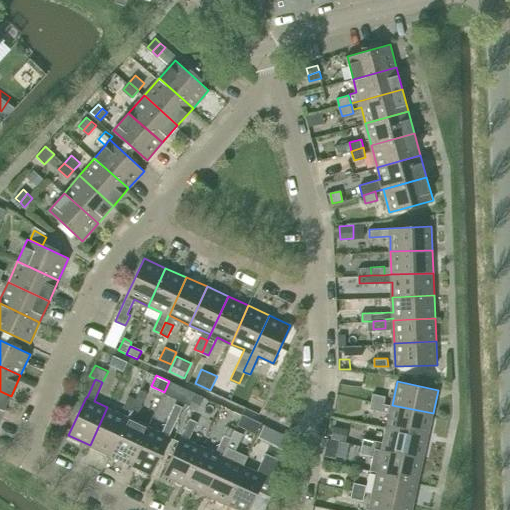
[(149,426),(136,420),(148,393),(141,389),(137,398),(136,398),(131,410),(128,416),(110,455),(131,464),(149,426)]
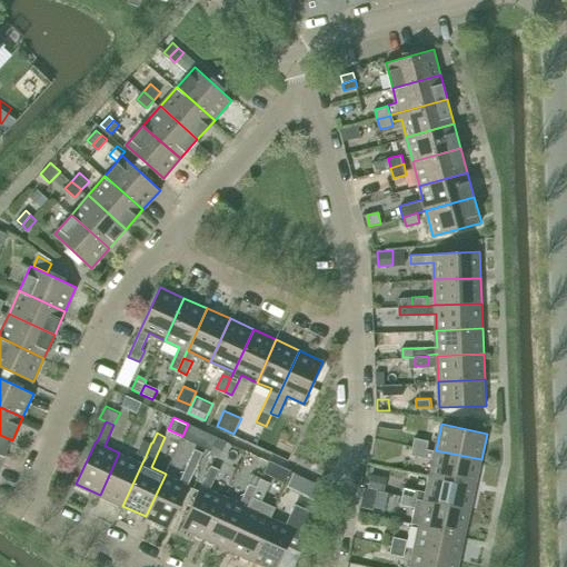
[(0,435),(0,463),(1,464),(12,440),(0,435)]
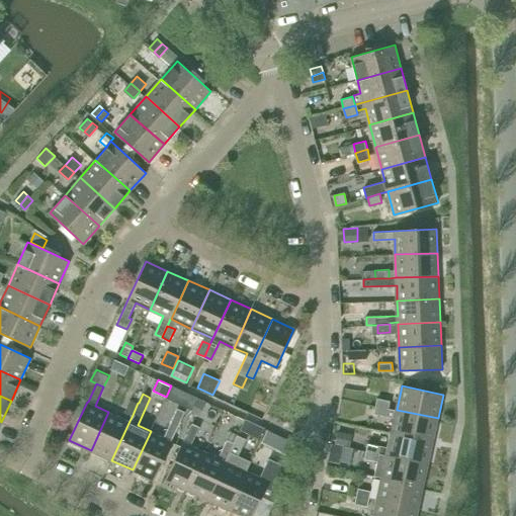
[(377,397),(375,405),(389,408),(391,400),(377,397)]
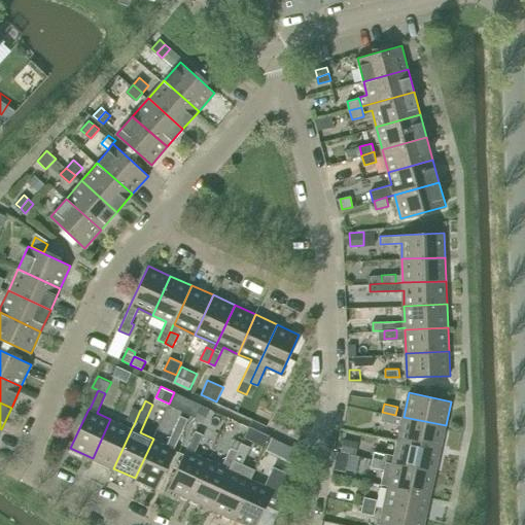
[(135,422),(140,410),(133,407),(128,419),(135,422)]
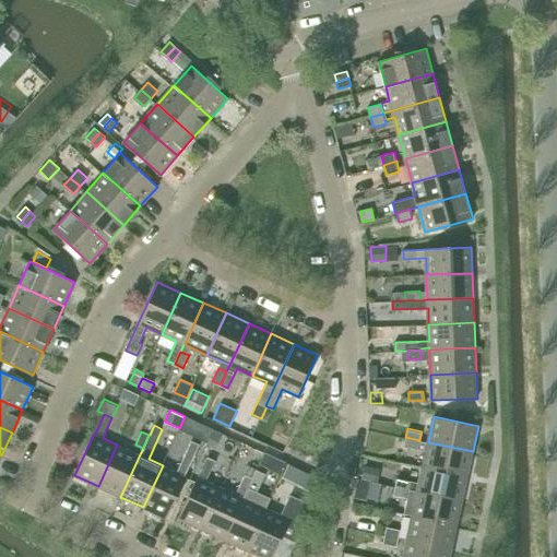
[(213,434),(206,447),(214,451),(221,438),(213,434)]
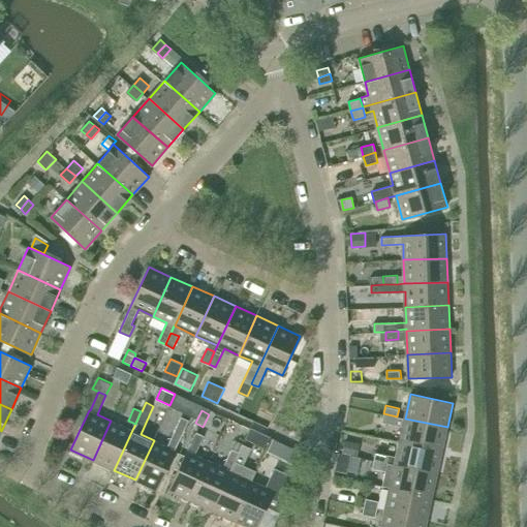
[(382,422),(403,427),(405,419),(397,416),(383,413),(382,422)]
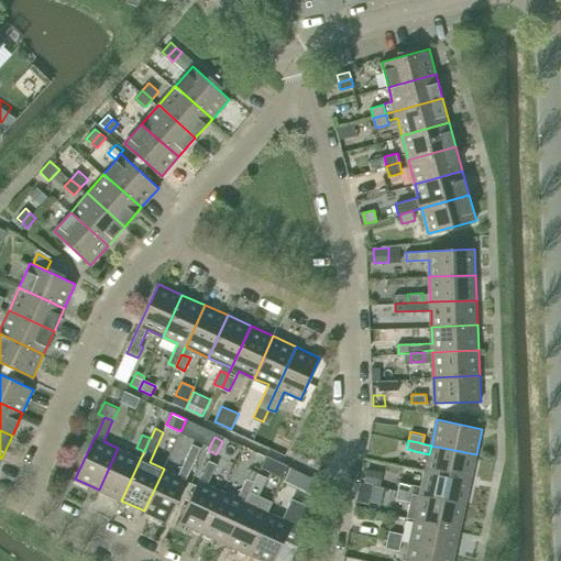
[(187,480),(186,480),(201,447),(193,443),(178,475),(164,469),(144,510),(167,521),(187,480)]
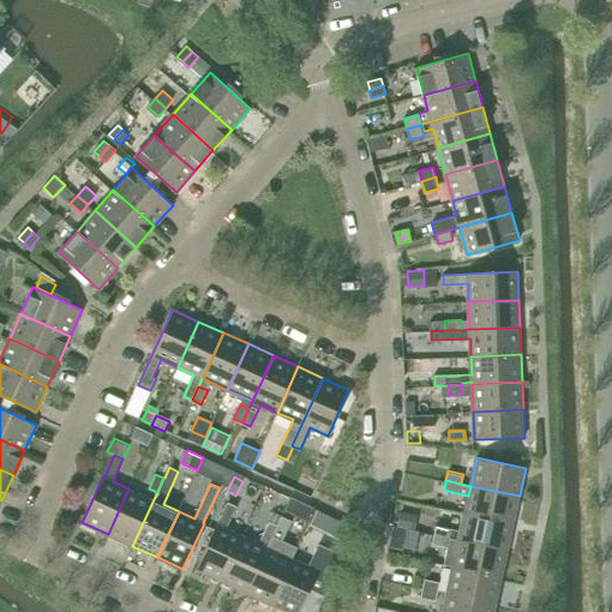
[(471,486),(468,496),(465,513),(514,523),(520,496),(471,486)]
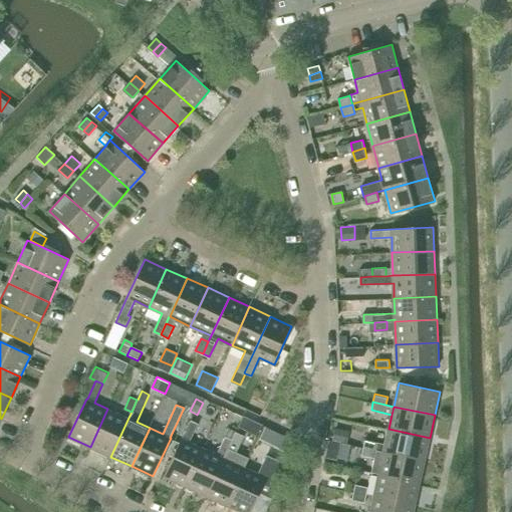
[(129,418),(107,409),(90,447),(110,457),(129,418)]
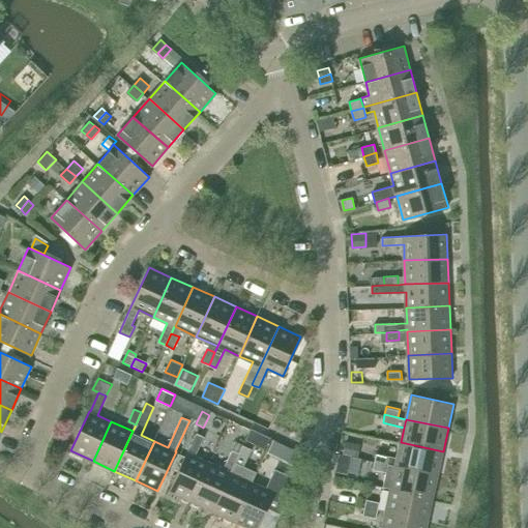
[(256,445),(259,436),(248,432),(244,441),(256,445)]
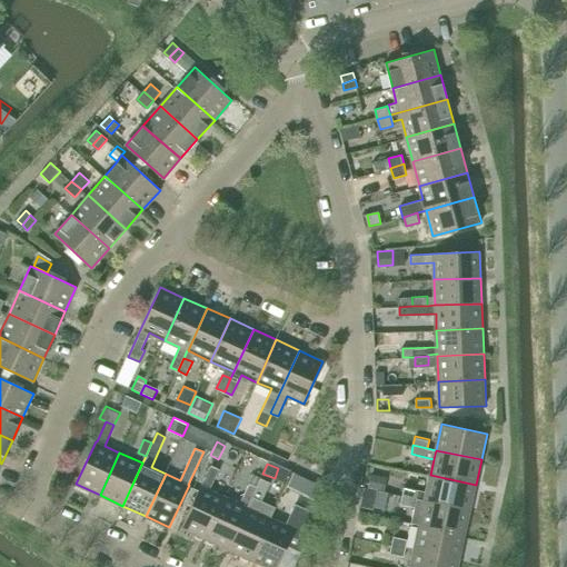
[(214,481),(220,468),(211,465),(206,478),(214,481)]
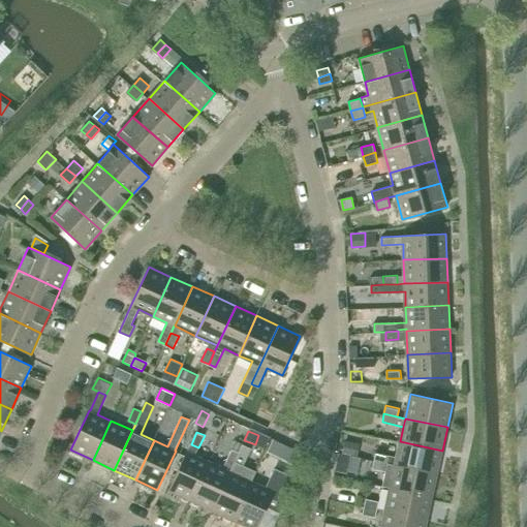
[(191,500),(213,509),(244,444),(243,444),(244,443),(236,439),(223,467),(210,461),(191,500)]
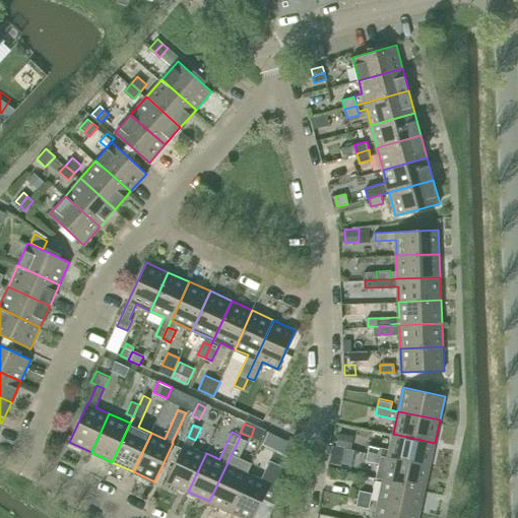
[(350,447),(353,436),(339,432),(336,444),(344,446),(350,447)]
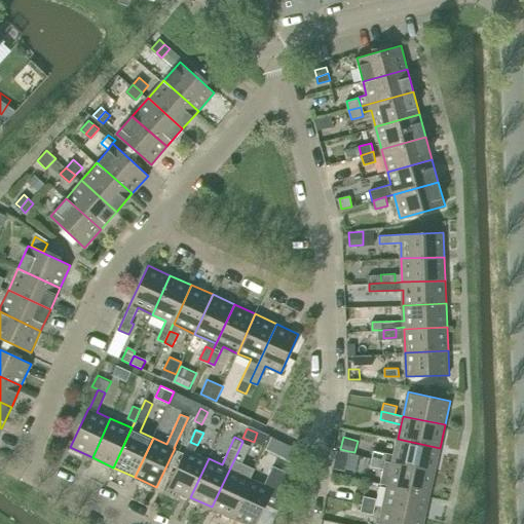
[(279,441),(271,438),(266,448),(274,452),(279,441)]
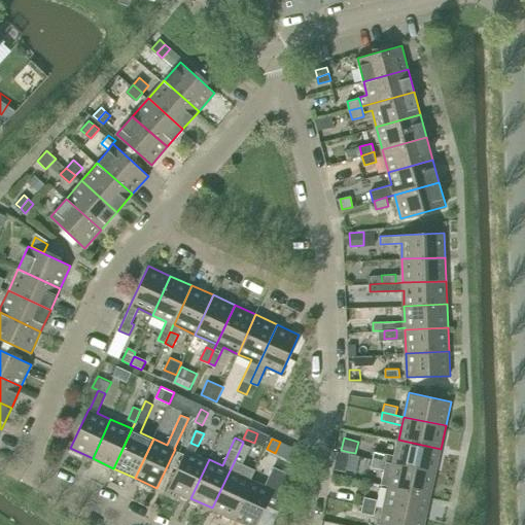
[(398,440),(395,455),(374,450),(373,458),(435,471),(441,449),(398,440)]
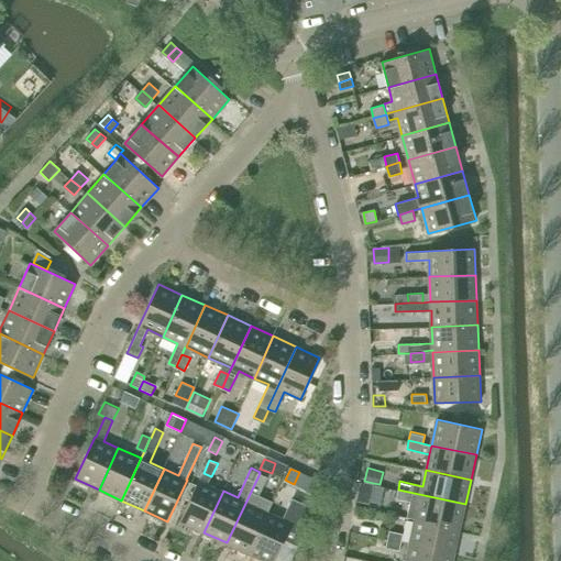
[(270,512),(268,512),(273,501),(259,494),(267,476),(260,473),(227,542),(250,553),(270,512)]
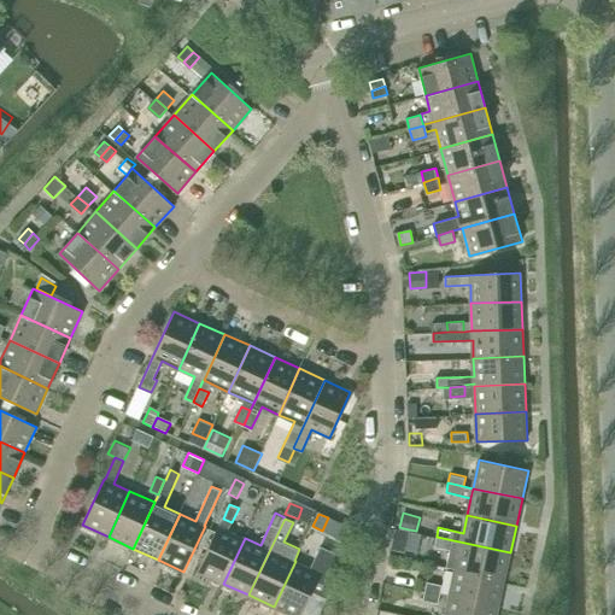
[(223,584),(245,538),(218,526),(198,572),(223,584)]
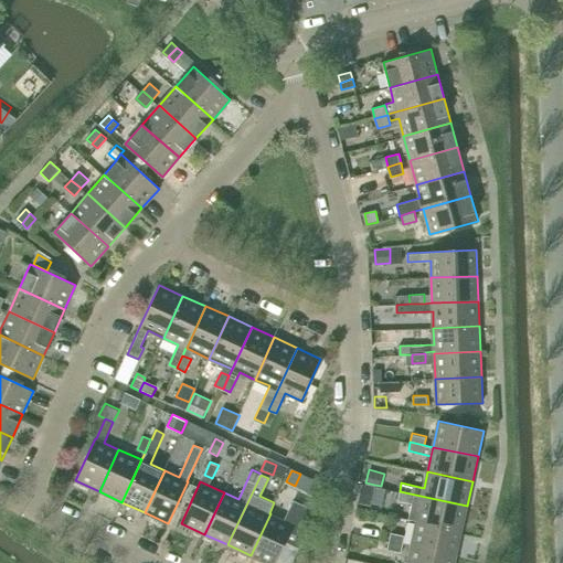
[(372,497),(374,485),(365,482),(362,495),(372,497)]
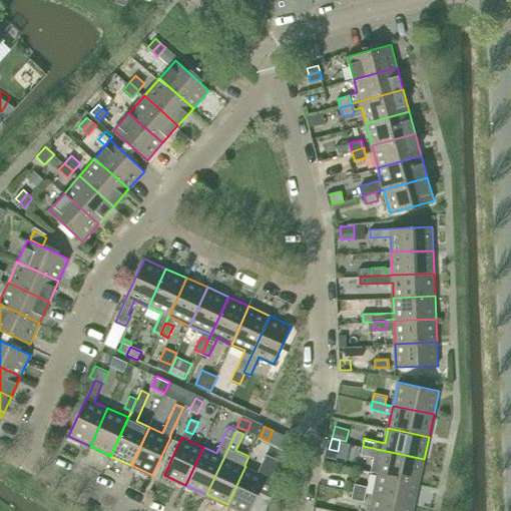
[(419,481),(424,459),(363,446),(361,454),(381,458),(378,472),(419,481)]
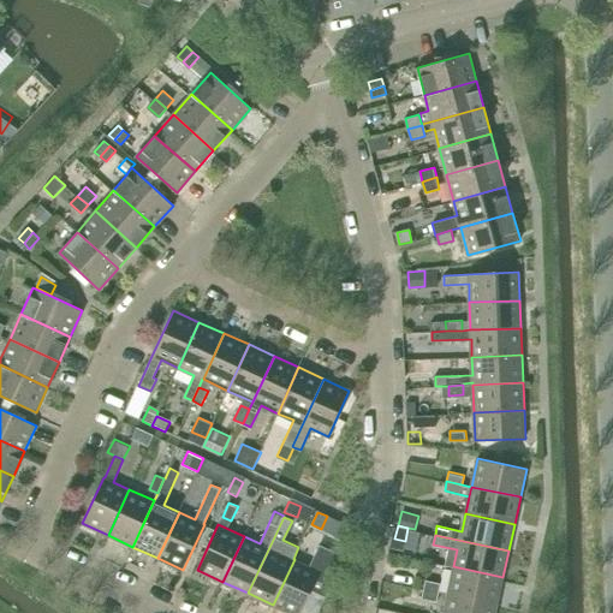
[(321,545),(310,566),(295,559),(273,605),(290,612),(299,612),(310,589),(327,596),(345,555),(321,545)]
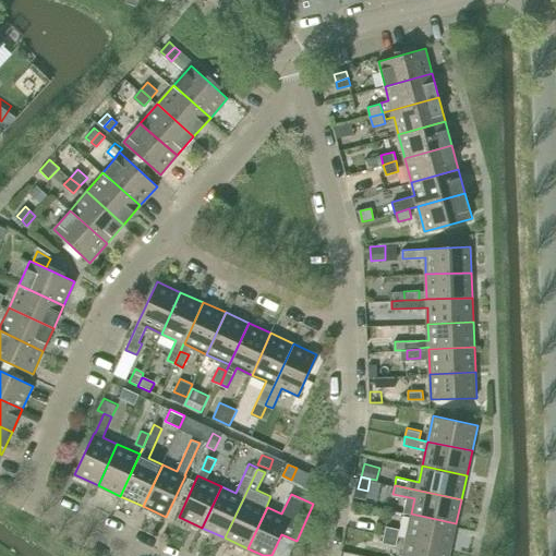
[(456,523),(411,514),(406,539),(451,548),(456,523)]
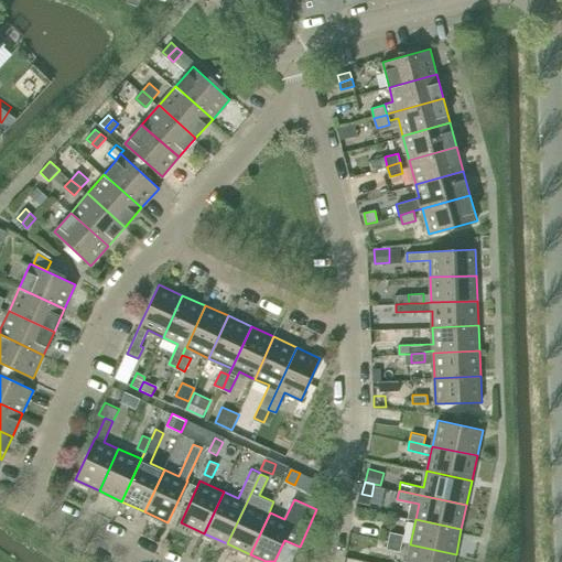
[(390,531),(389,540),(402,542),(404,535),(390,531)]
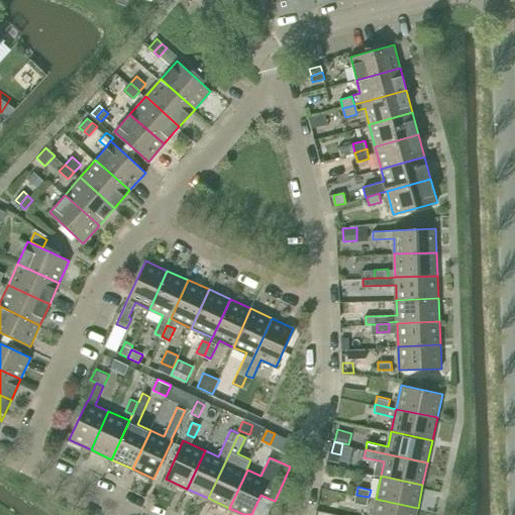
[(369,497),(356,495),(354,503),(368,505),(369,497)]
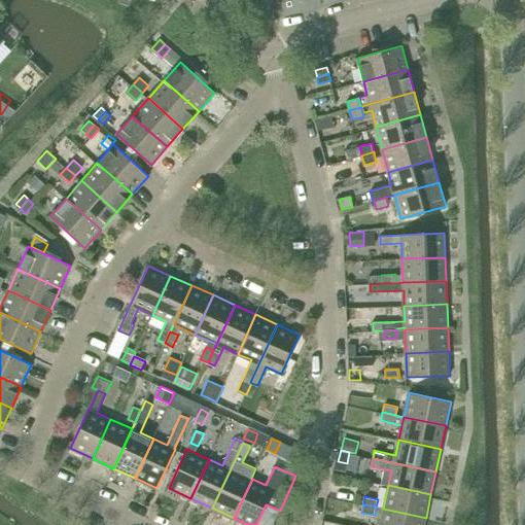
[(383,509),(380,524),(423,524),(426,518),(383,509)]
